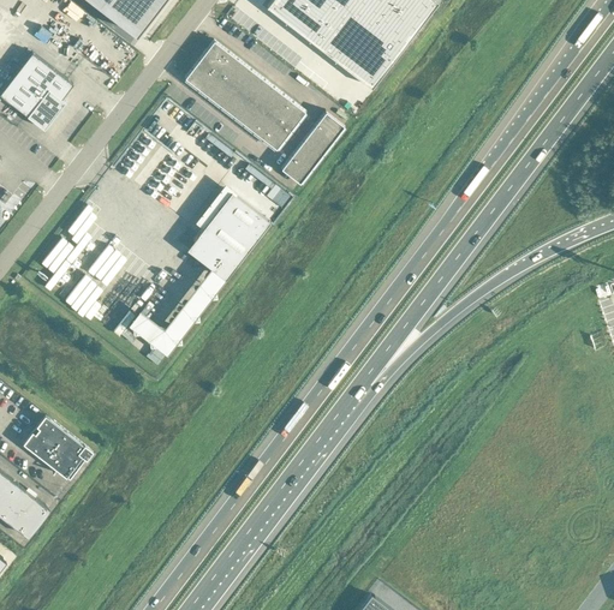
[(85,0),(135,37),(162,0),(85,0)]
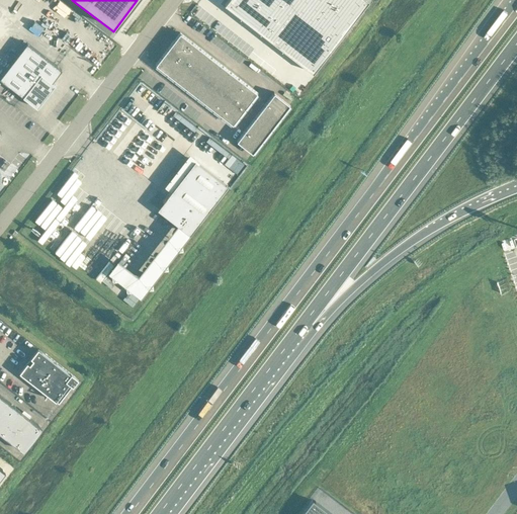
[(355,13),(338,0),(236,0),(229,9),(312,73),(355,13)]
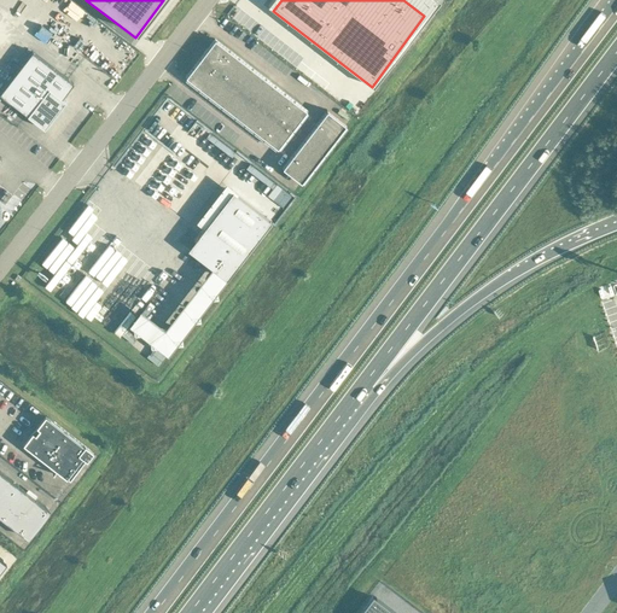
[(237,62),(225,52),(214,44),(199,63),(210,71),(222,81),(237,62)]
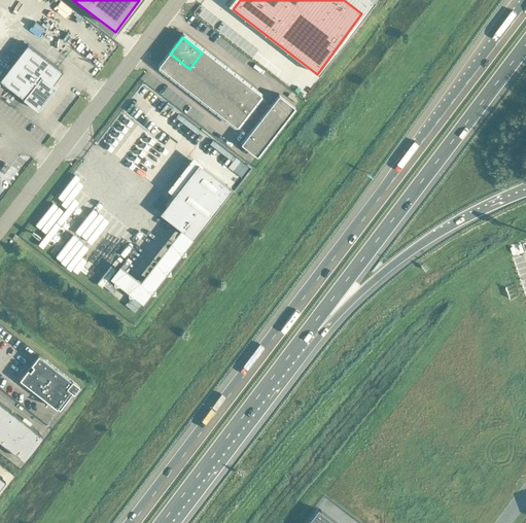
[(62,75),(27,47),(0,81),(0,85),(37,113),(51,94),(48,92),(62,75)]
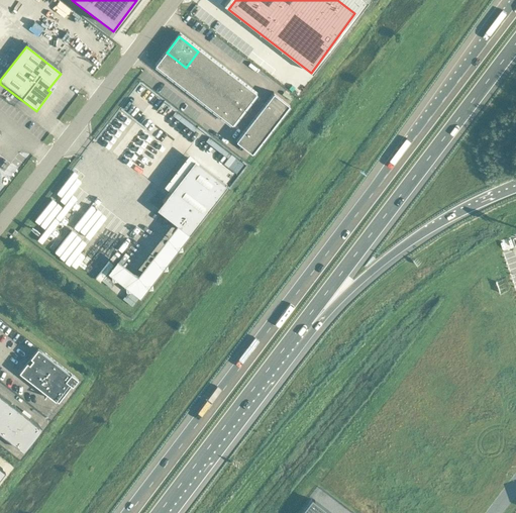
[(197,76),(209,61),(198,52),(186,68),(197,76)]
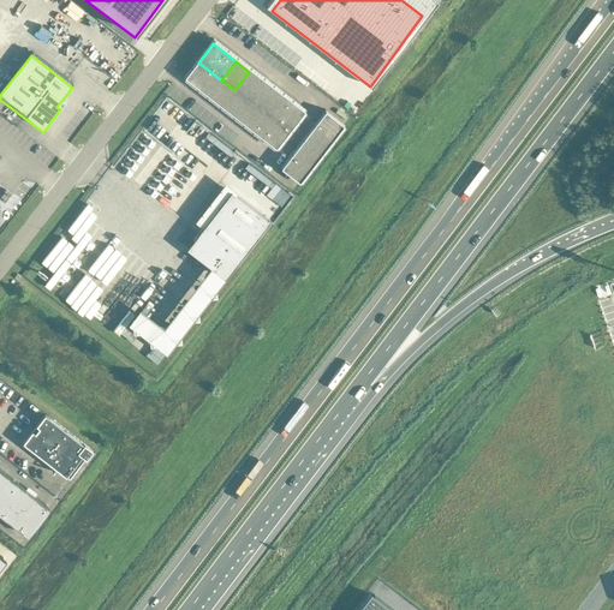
[(221,81),(209,71),(198,63),(184,81),(207,99),(221,81)]
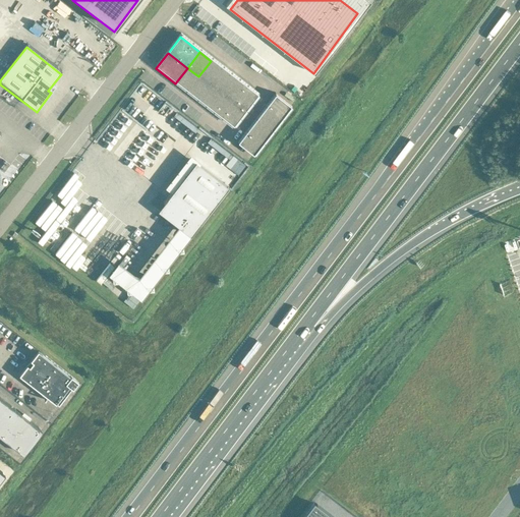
[(210,85),(222,69),(211,61),(198,76),(210,85)]
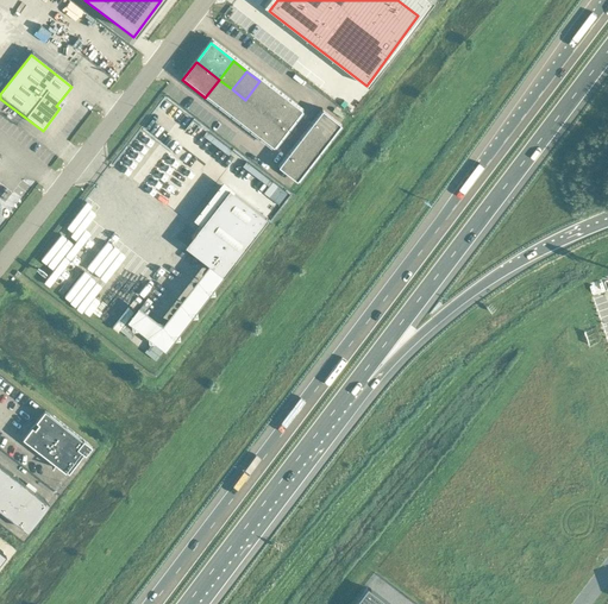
[(218,107),(232,89),(219,80),(205,98),(218,107)]
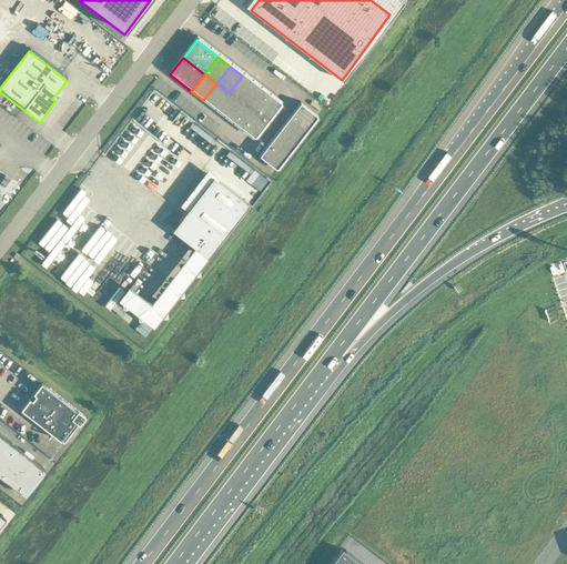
[(238,100),(251,82),(242,76),(229,93),(238,100)]
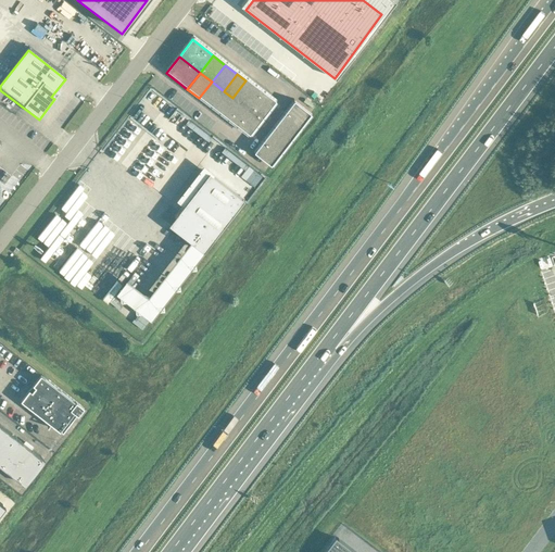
[(241,104),(254,88),(246,80),(232,98),(241,104)]
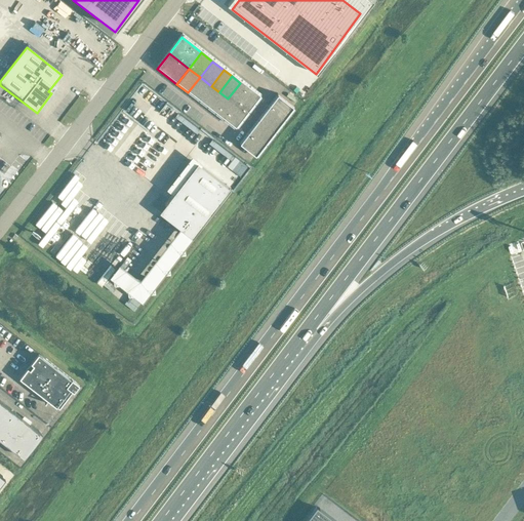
[(199,102),(211,86),(200,77),(188,92),(199,102)]
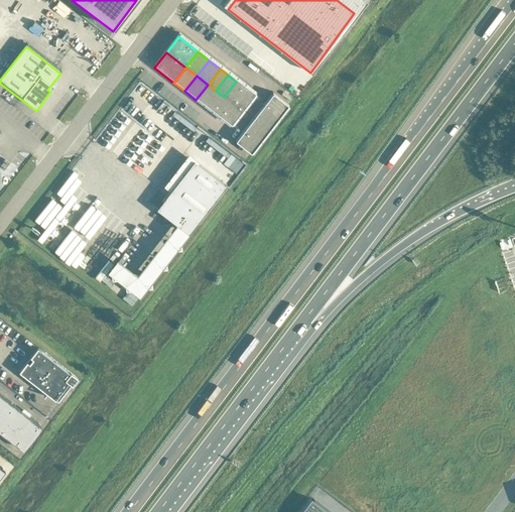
[(232,103),(244,87),(236,82),(224,97),(232,103)]
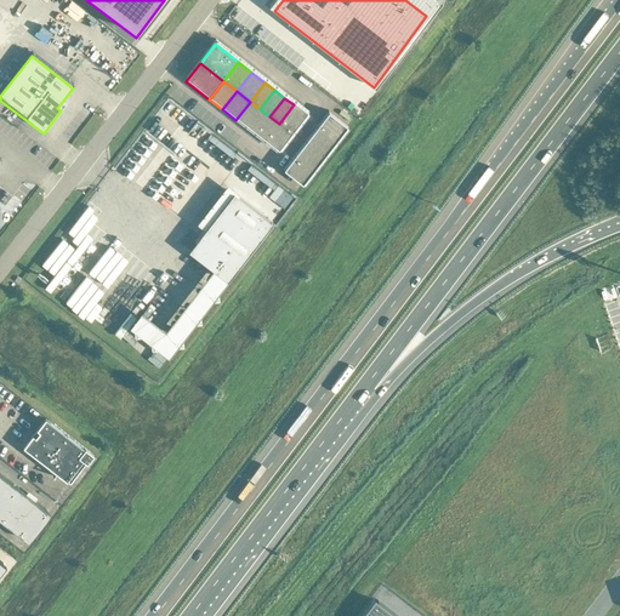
[(245,127),(260,109),(250,102),(235,120),(245,127)]
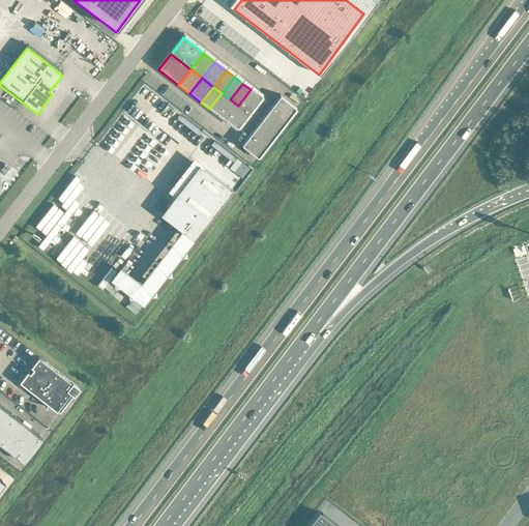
[(238,106),(250,115),(262,98),(251,89),(238,106)]
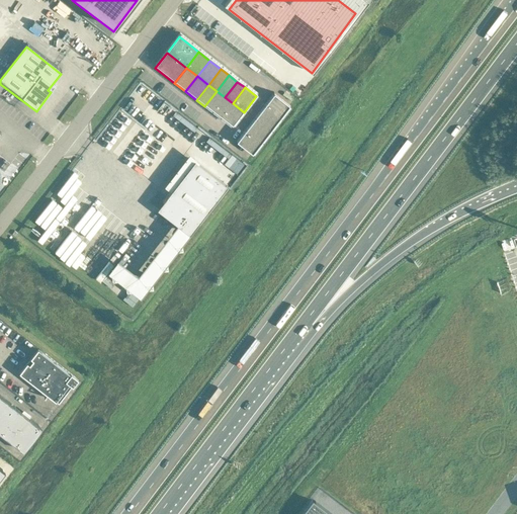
[(212,112),(225,97),(217,91),(204,106),(212,112)]
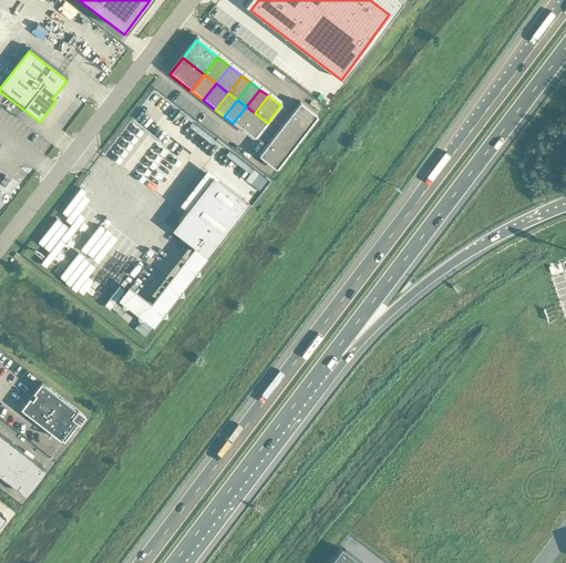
[(288,119),(306,132),(317,119),(299,105),(288,119)]
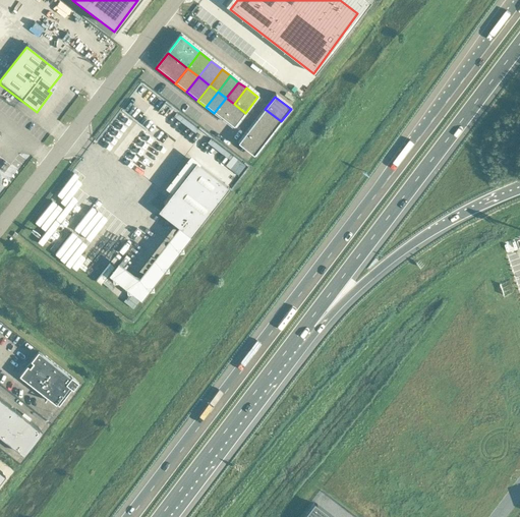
[(222,119),(234,104),(226,98),(214,113),(222,119)]
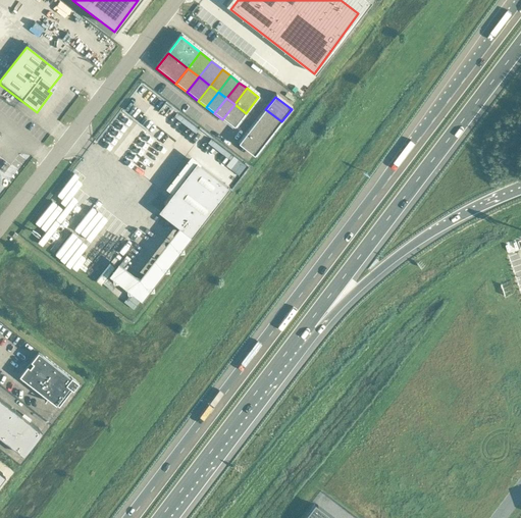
[(233,128),(246,113),(235,104),(222,119),(233,128)]
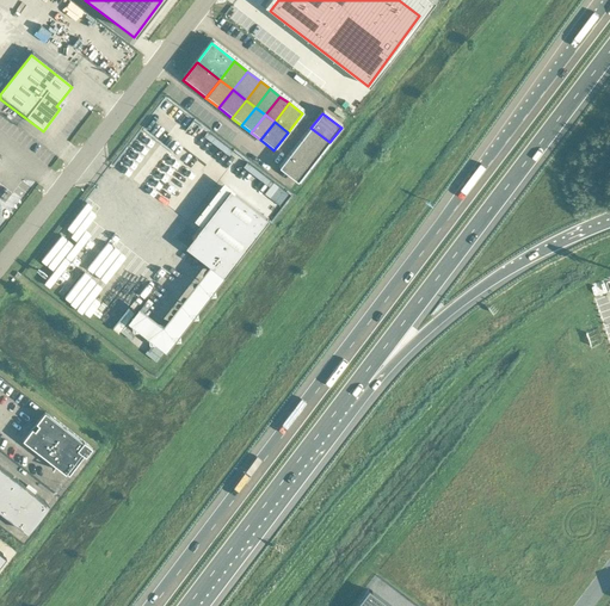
[(319,156),(330,142),(310,128),(300,142),(319,156)]
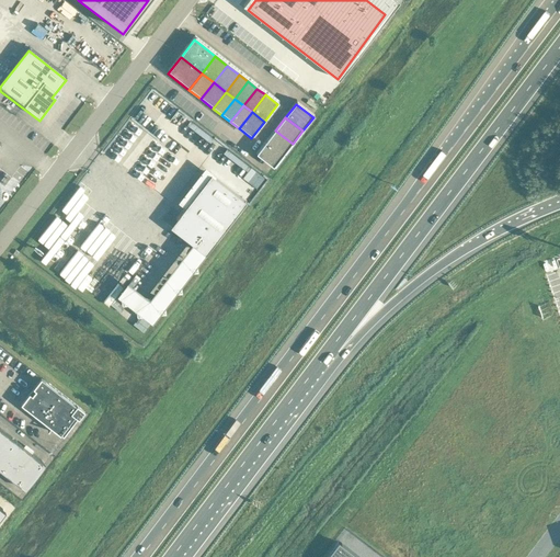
[(158,133),(162,137),(171,129),(167,125),(158,133)]
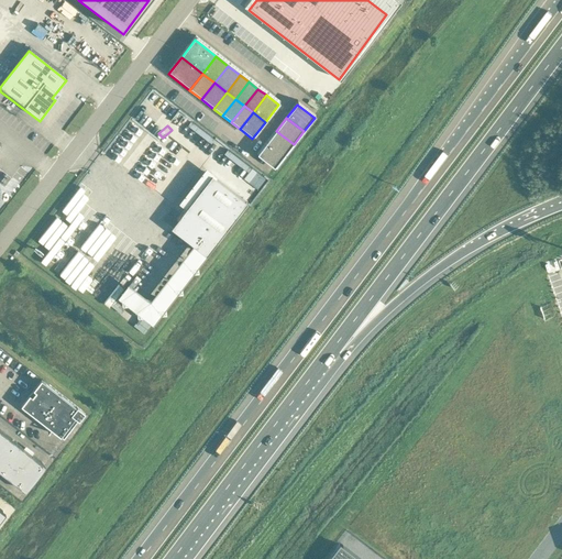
[(284,157),(294,144),(276,131),(266,144),(284,157)]
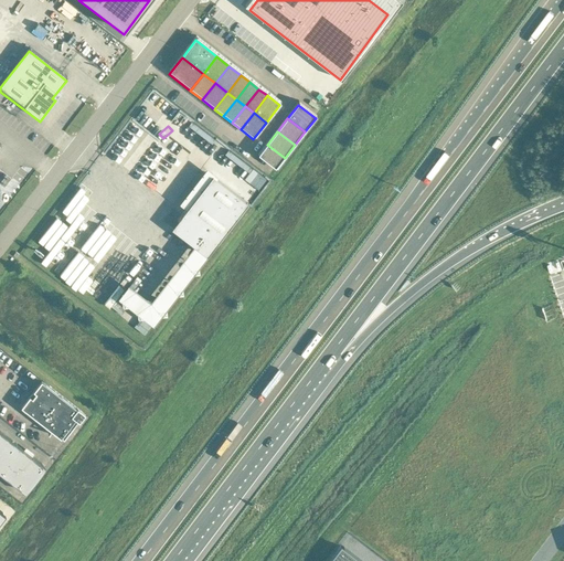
[(282,161),(285,158),(267,145),(257,158),(274,171),(282,161)]
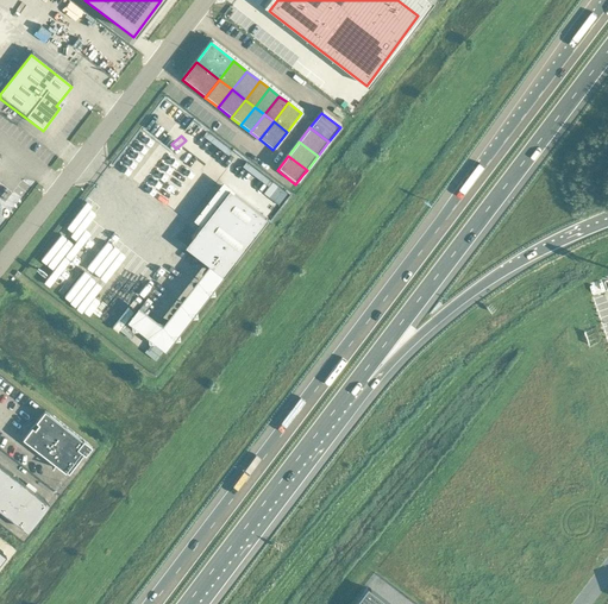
[(186,251),(221,277),(265,219),(229,193),(186,251)]
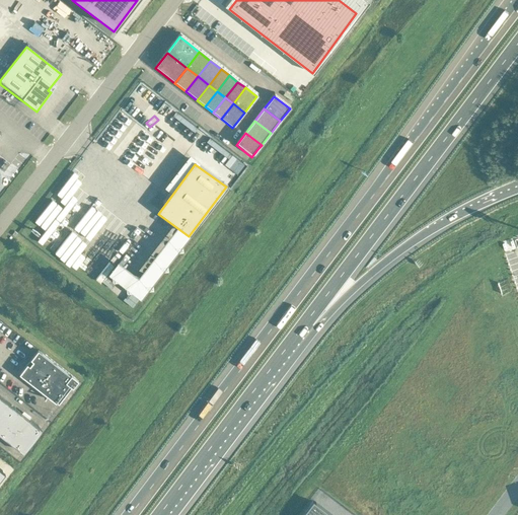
[(40,355),(20,379),(46,398),(43,401),(44,402),(47,398),(58,408),(76,383),(40,355)]
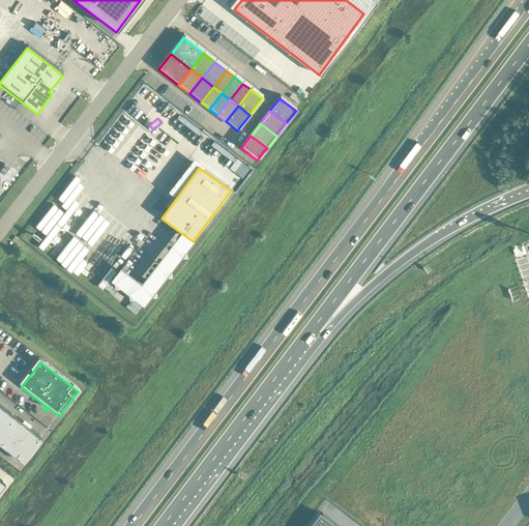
[(32,450),(38,442),(36,440),(38,438),(0,409),(0,448),(19,463),(21,461),(23,463),(29,455),(27,453),(30,449),(32,450)]
